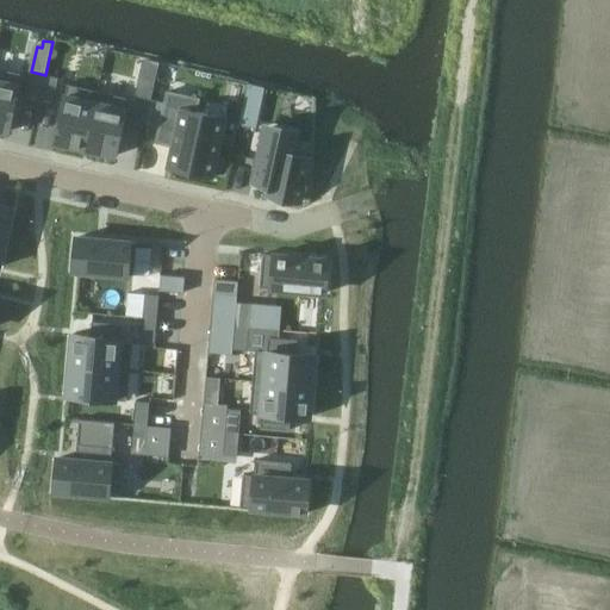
[(143,58),(135,95),(138,97),(151,99),(160,63),(143,58)]
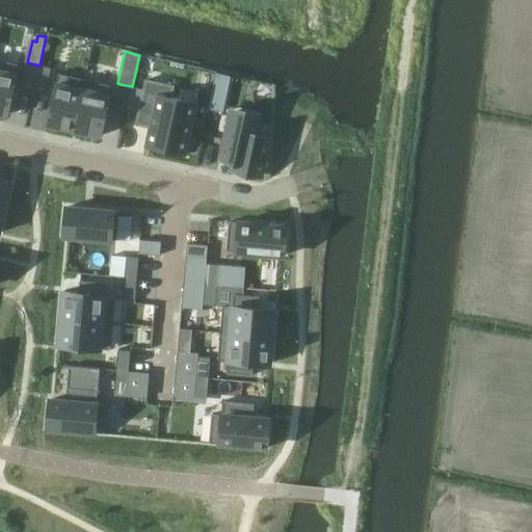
[(0,60),(0,113),(7,115),(19,64),(0,60)]
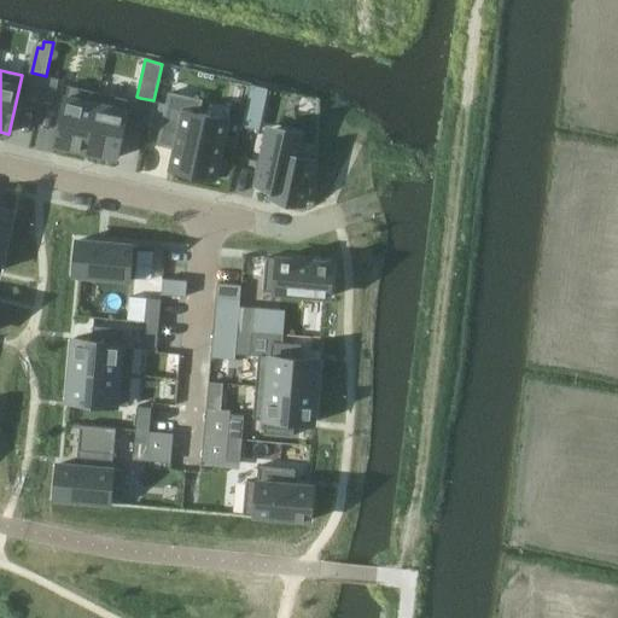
[(31,73),(27,97),(40,100),(46,76),(31,73)]
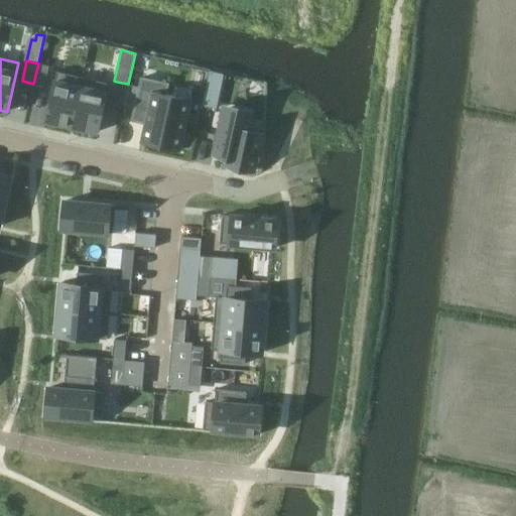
[(38,63),(33,84),(45,86),(49,67),(38,63)]
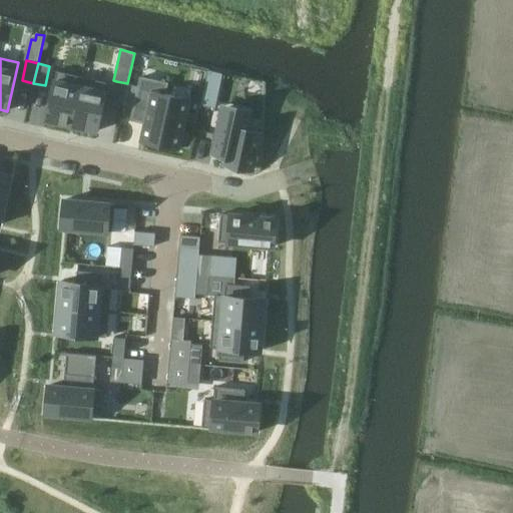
[(208,71),(201,105),(215,108),(222,74),(208,70),(208,71)]
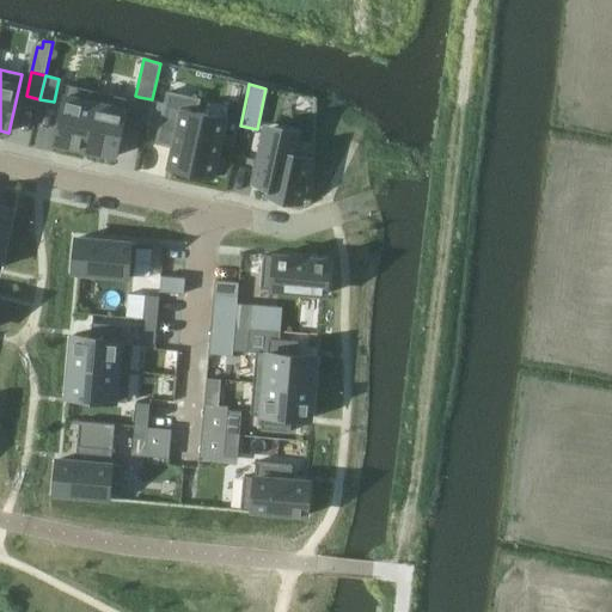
[(67,85),(55,144),(85,151),(98,92),(67,85)]
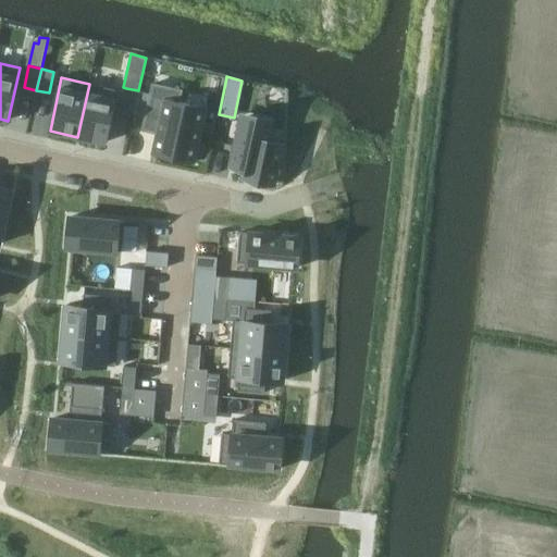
[(89,84),(77,137),(106,144),(116,90),(89,84)]
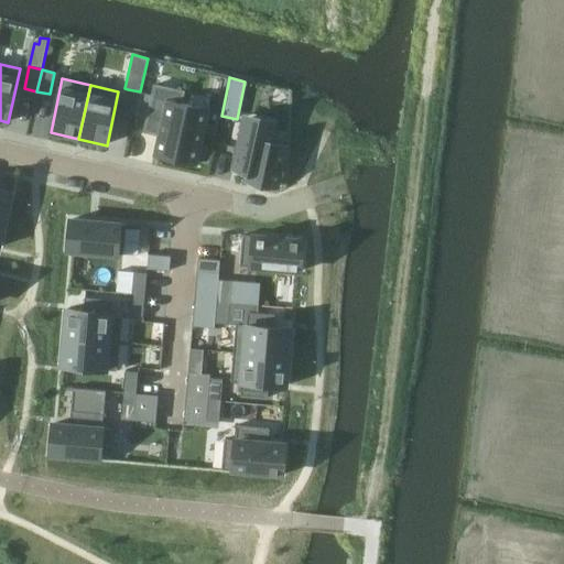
[(154,85),(144,132),(160,136),(155,155),(196,165),(208,109),(182,104),(184,91),(154,85)]
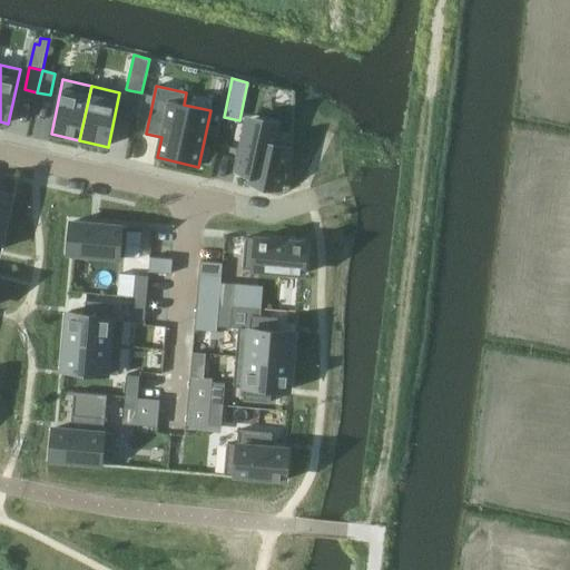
[(129,90),(124,111),(137,115),(141,92),(129,90)]
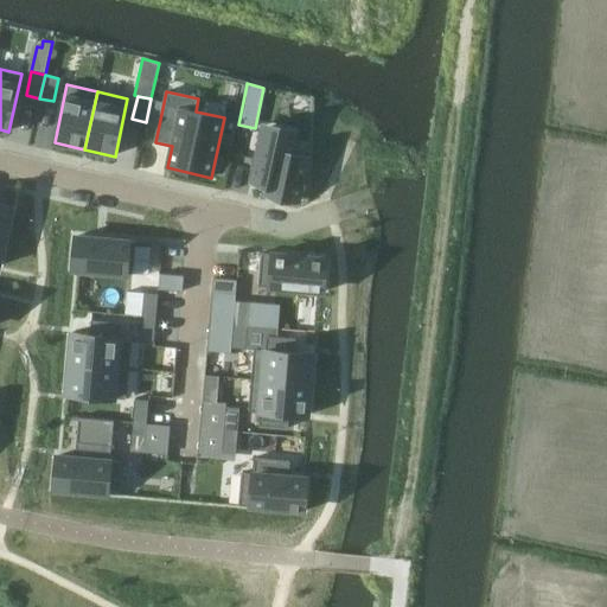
[(262,129),(250,181),(267,185),(264,195),(299,202),(308,160),(292,157),(295,138),(262,129)]
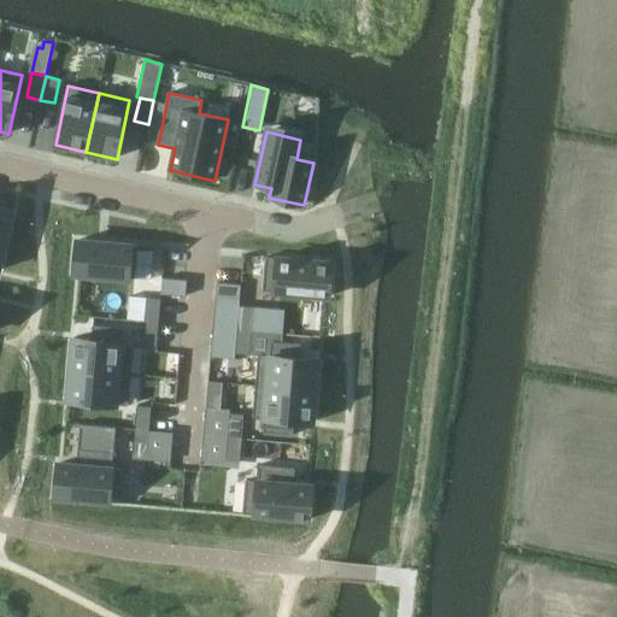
[(0,239),(6,241),(12,210),(0,206),(0,239)]
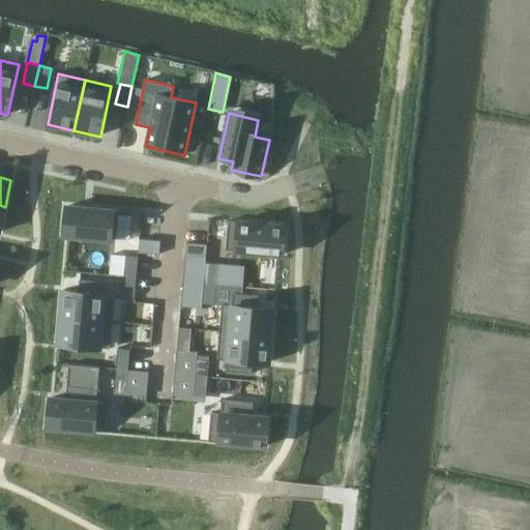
[(66,207),(64,236),(115,241),(116,238),(130,240),(133,215),(118,214),(118,211),(66,207)]
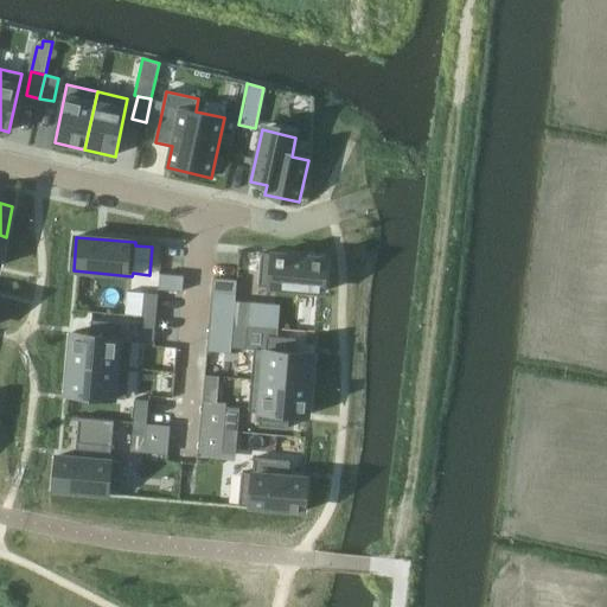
[(261,254),(259,287),(324,293),(326,260),(261,254)]
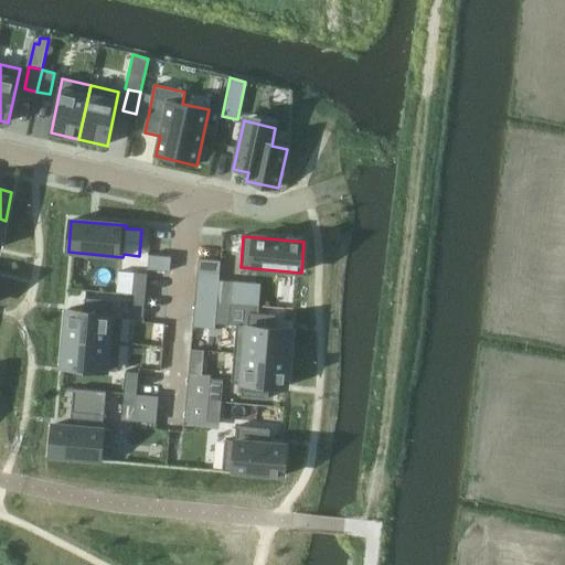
[(149,255),(148,269),(170,272),(171,257),(149,255)]
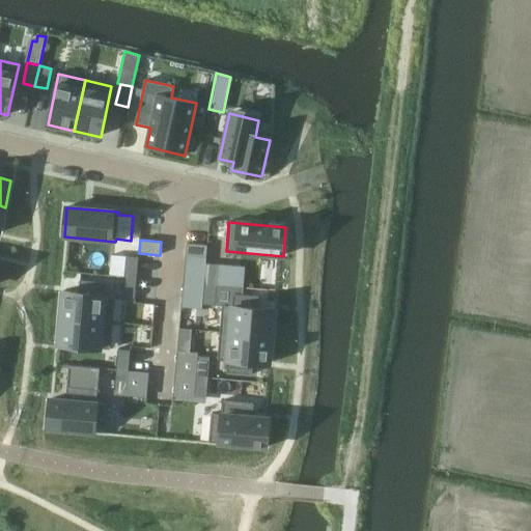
[(187,244),(186,256),(206,258),(207,246),(187,244)]
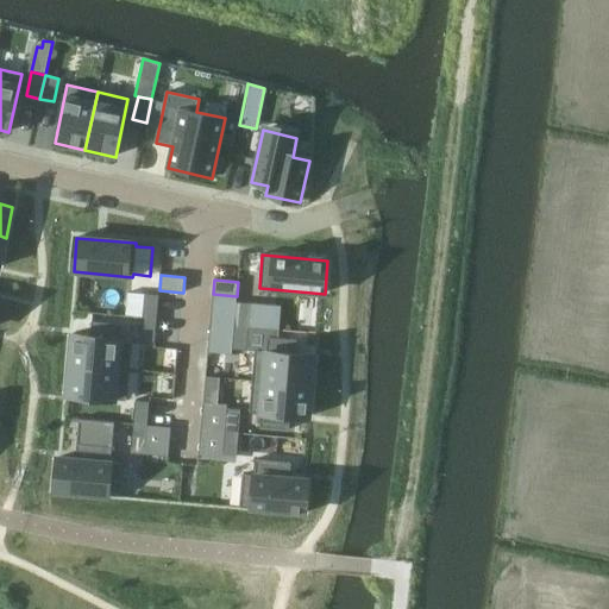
[(145,294),(143,318),(157,319),(159,295),(145,294)]
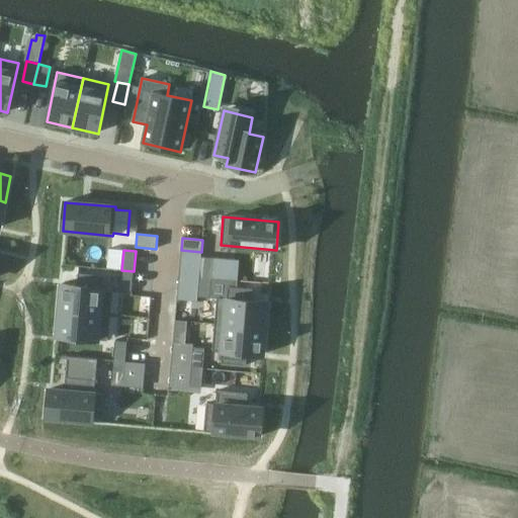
[(199,277),(211,278),(212,258),(200,257),(199,277)]
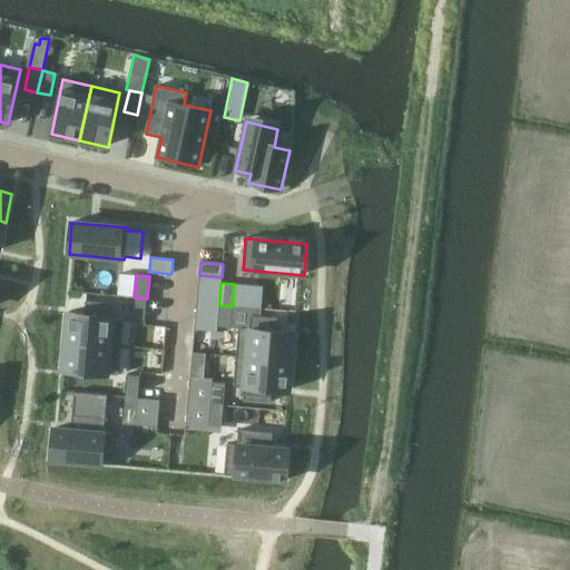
[(234,284),(233,306),(262,308),(263,297),(264,287),(234,284)]
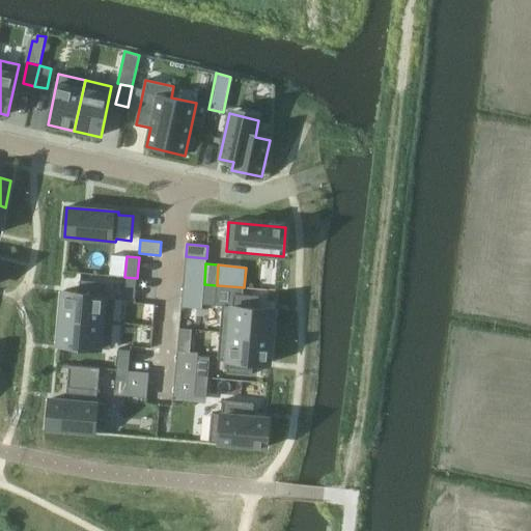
[(124,277),(122,298),(135,299),(137,278),(124,277)]
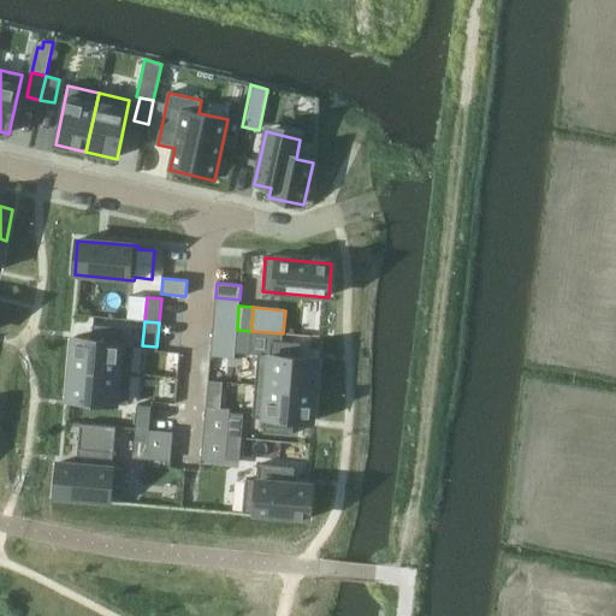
[(73,338),(71,369),(131,374),(134,343),(122,342),(123,327),(93,325),(92,339),(73,338)]
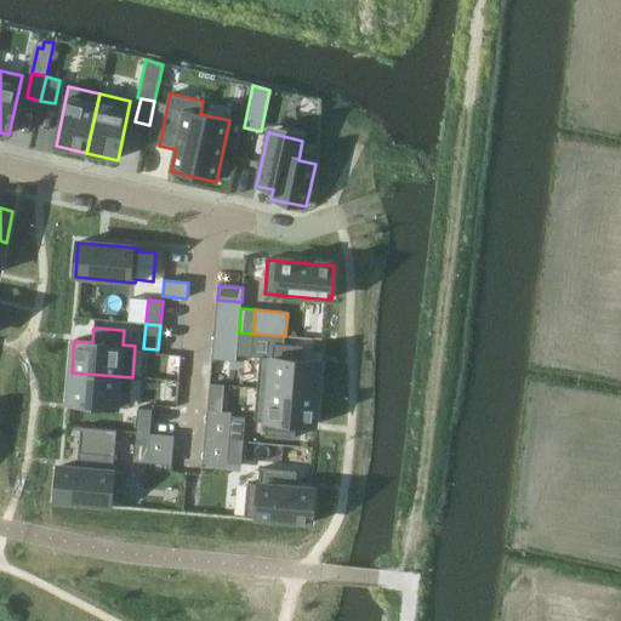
[(239,332),(237,357),(251,358),(254,334),(239,332)]
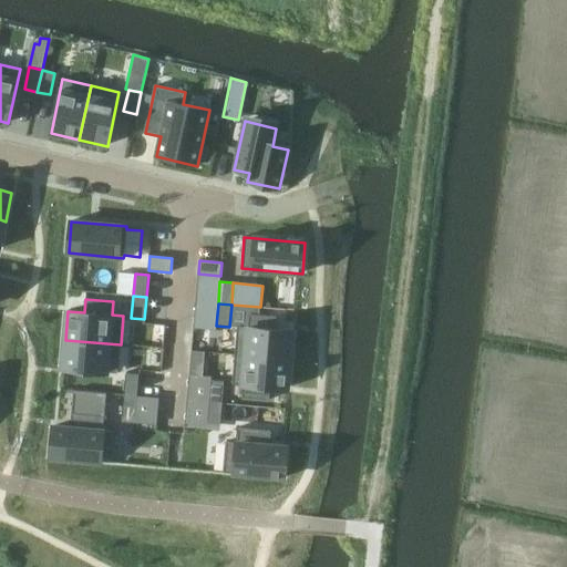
[(232,305),(229,327),(237,327),(237,326),(248,327),(249,313),(259,315),(260,307),(232,305)]
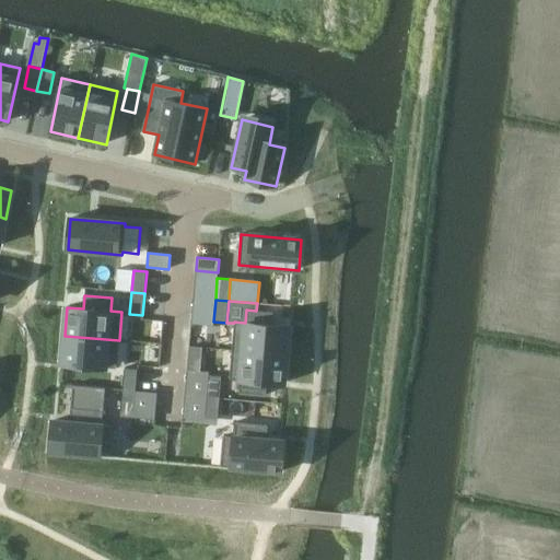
[(234,323),(232,350),(287,356),(289,327),(272,325),(273,312),(256,311),(246,310),(245,323),(234,322),(234,323)]
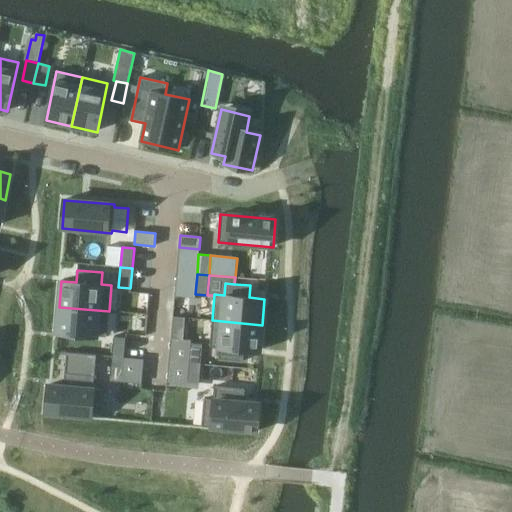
[(59,307),(56,333),(106,337),(109,311),(59,307)]
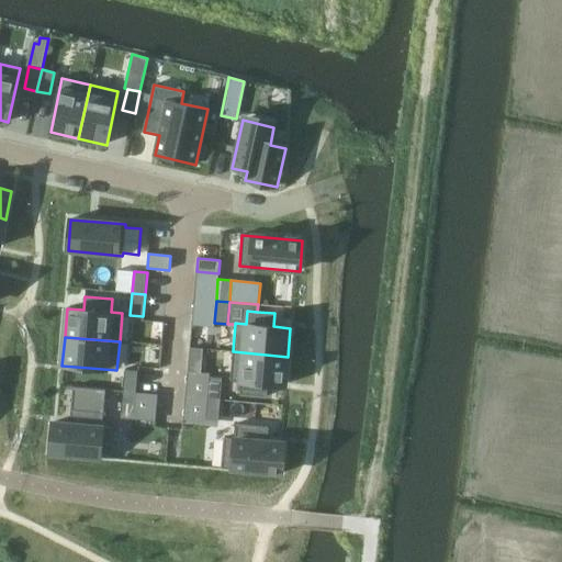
[(190,348),(188,372),(200,373),(202,349),(190,348)]
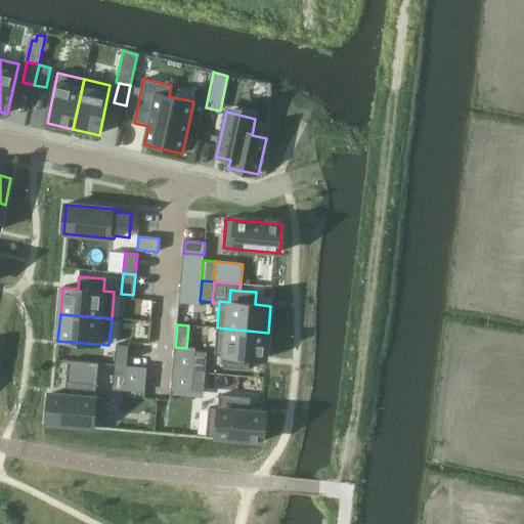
[(217,328),(215,354),(224,355),(223,367),(249,369),(250,357),(265,359),(268,333),(217,328)]
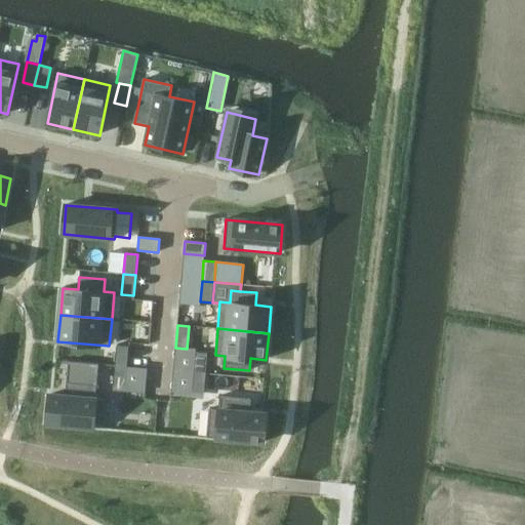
[(117,346),(115,366),(127,367),(129,347),(117,346)]
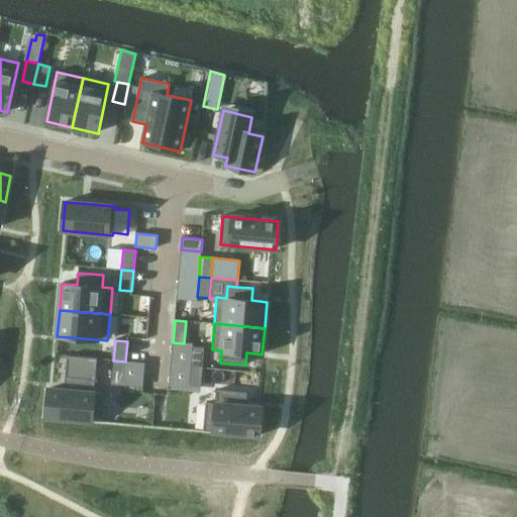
[(191,367),(191,368),(203,369),(203,368),(205,348),(193,347),(191,367)]
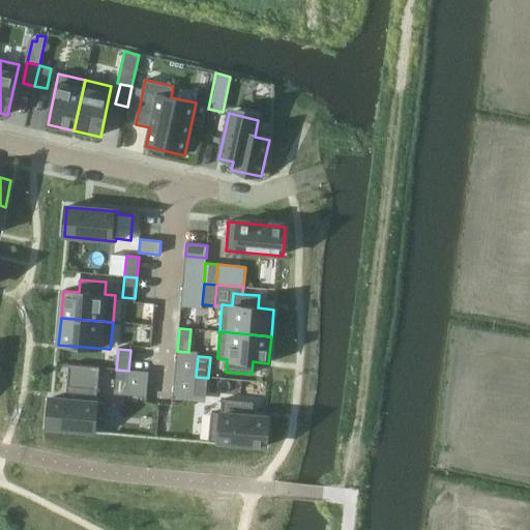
[(50,399),(48,428),(104,433),(107,404),(96,403),(99,367),(69,365),(66,400),(50,399)]
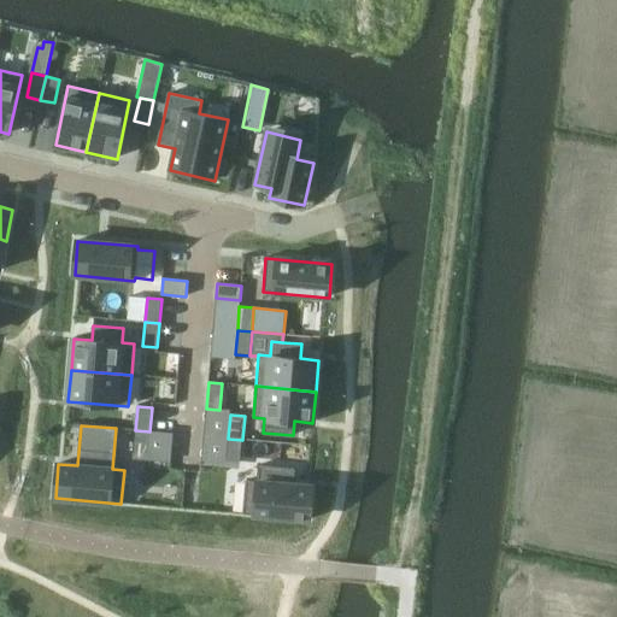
[(135,430),(133,454),(147,456),(150,432),(135,430)]
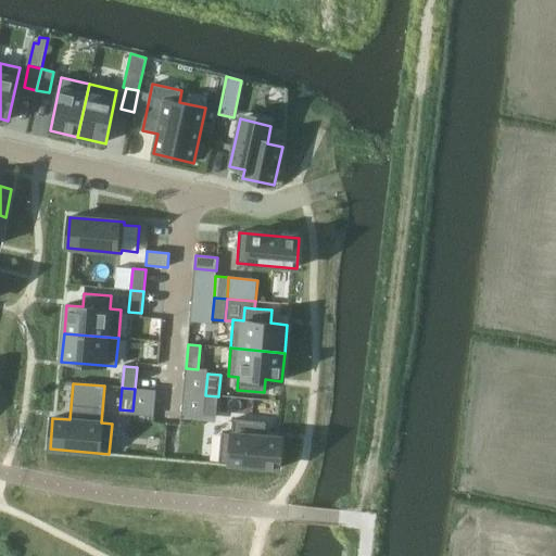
[(205,395),(203,416),(216,417),(218,396),(205,395)]
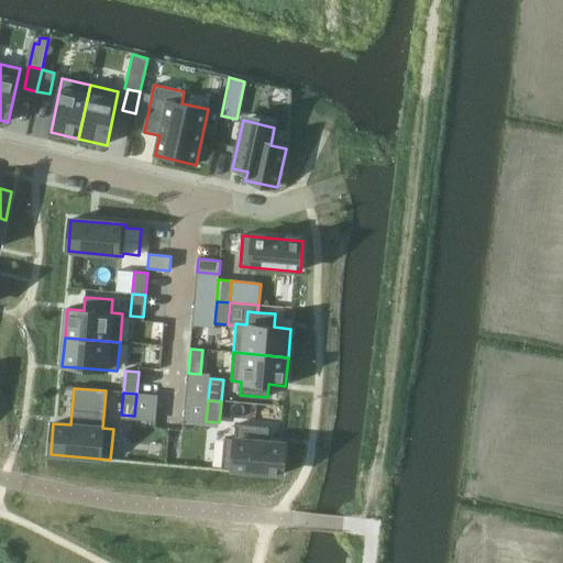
[(224,439),(222,470),(282,475),(285,444),(268,442),(269,428),(236,424),(235,440),(224,439)]
